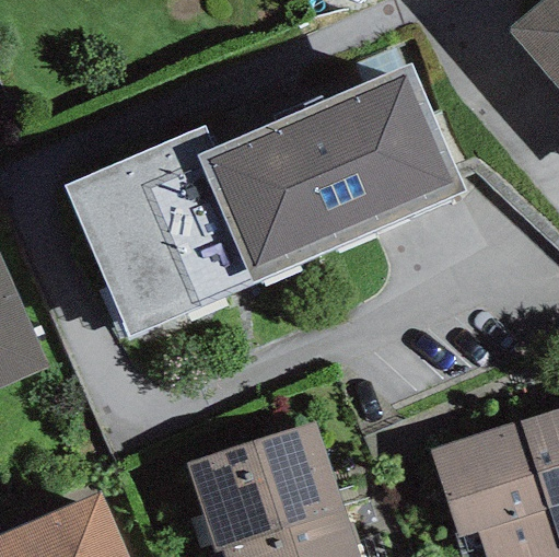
[(558,0),(536,0),(504,27),(558,91),(558,0)]
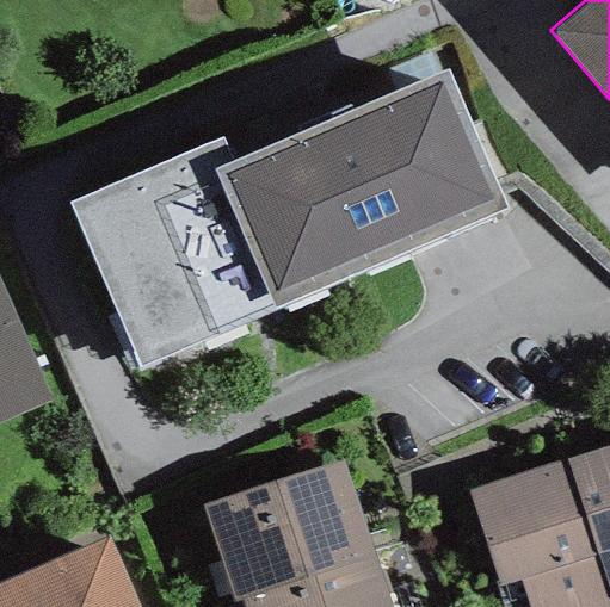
[(505,205),(444,69),(232,162),(215,169),(276,307),(505,205)]
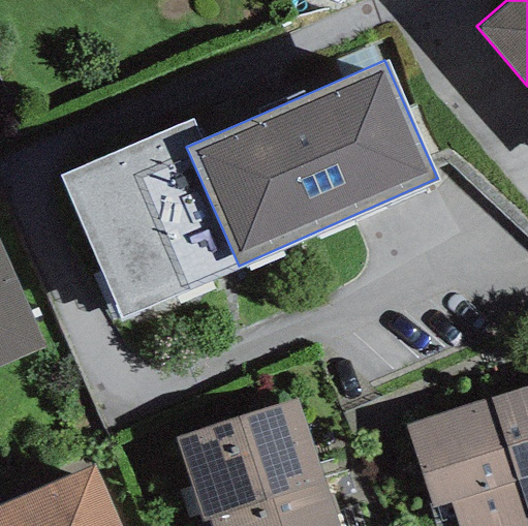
[(190,118),(59,175),(121,317),(239,266),(186,147),(200,141),(190,118)]
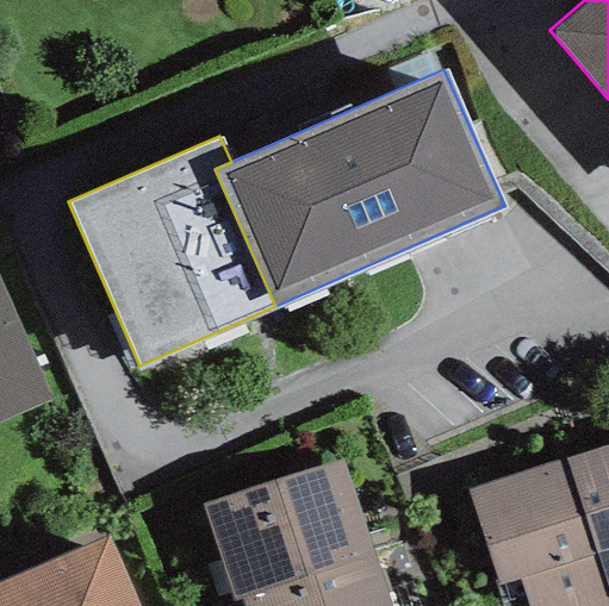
[(0,424),(47,404),(0,292),(0,424)]
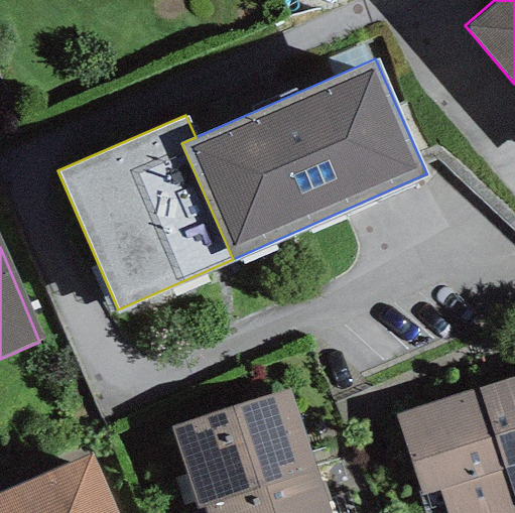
[(514,376),(481,388),(514,496),(514,376)]
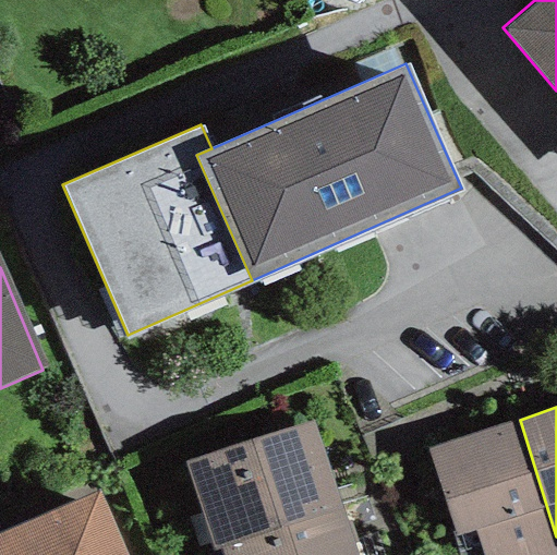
[(182,460),(210,550),(218,547),(339,509),(310,420),(182,460)]
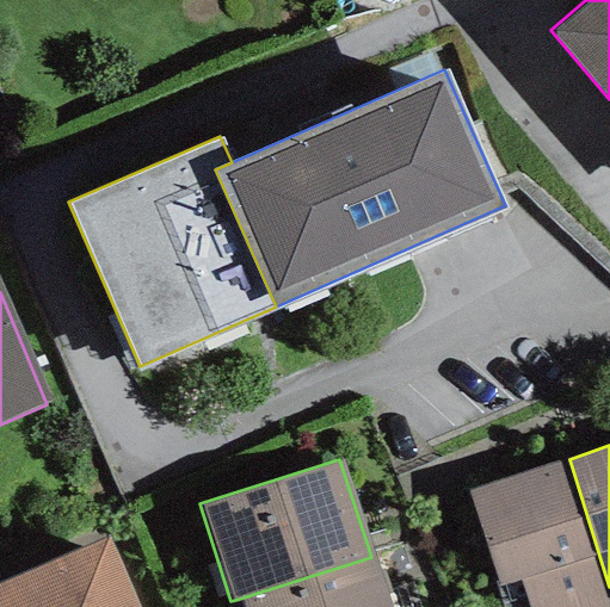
[(609,606),(609,587),(570,459),(466,491),(495,587),(519,580),(528,606),(609,606)]
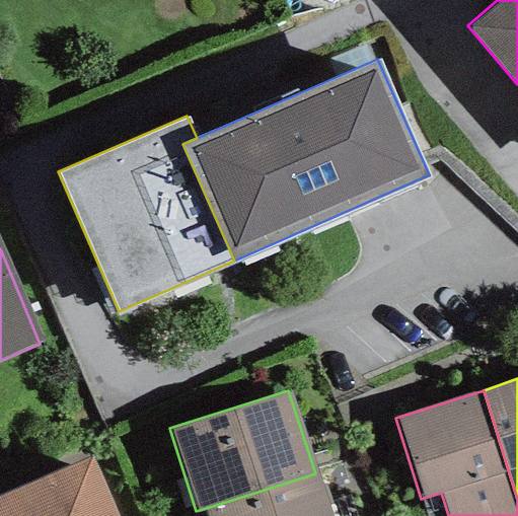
[(114,515),(88,458),(0,497),(0,515),(114,515)]
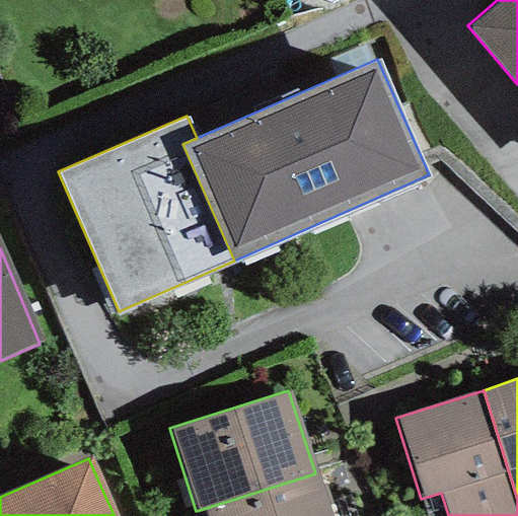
[(328,515),(315,473),(203,509),(205,515),(328,515)]
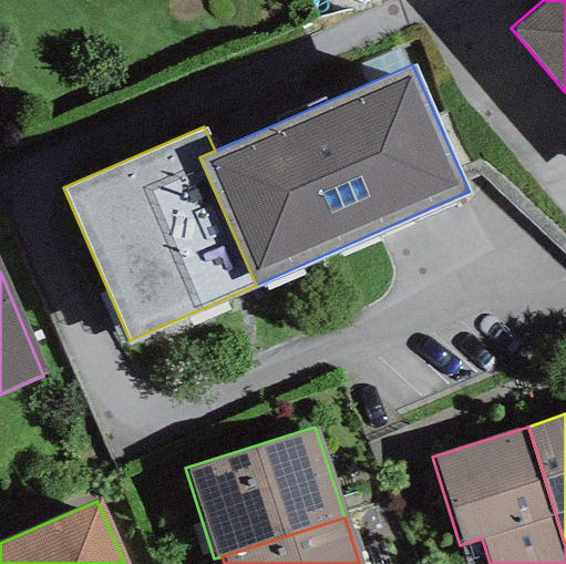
All buildings are outlined.
